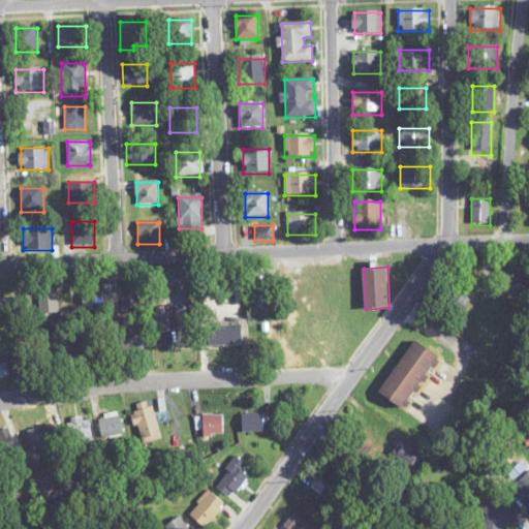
[(505,274),(505,296),(525,296),(525,274),(505,274)]
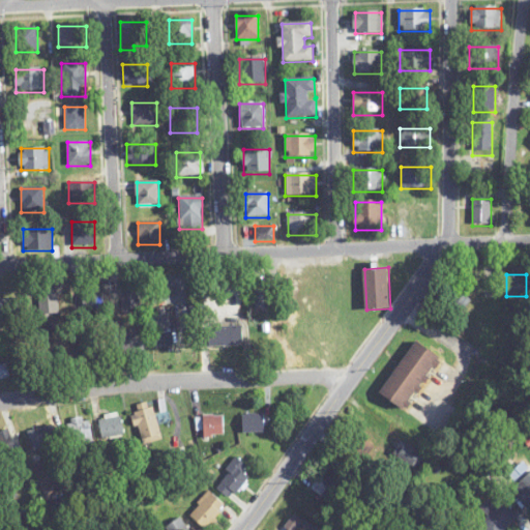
[(470,300),(455,287),(443,299),(458,313),(470,300)]
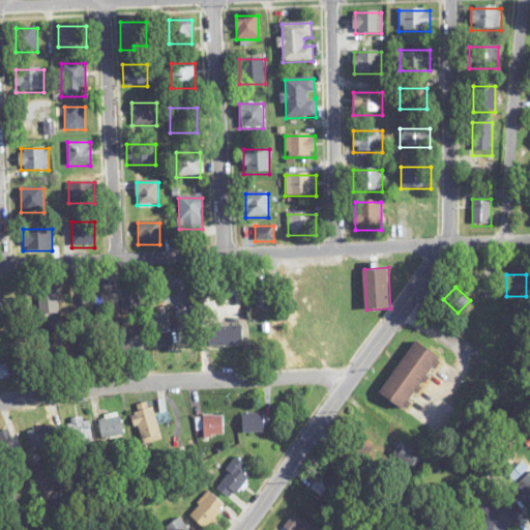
[(252,289),(253,310),(273,307),(272,288),(252,289)]
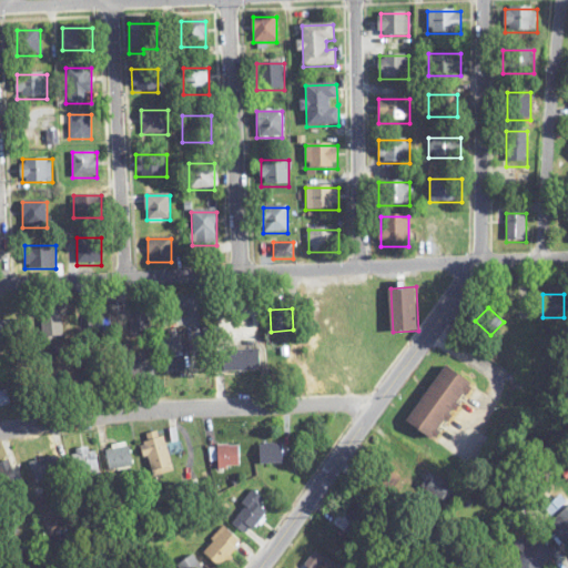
[(129,335),(150,335),(150,310),(129,310),(129,335)]
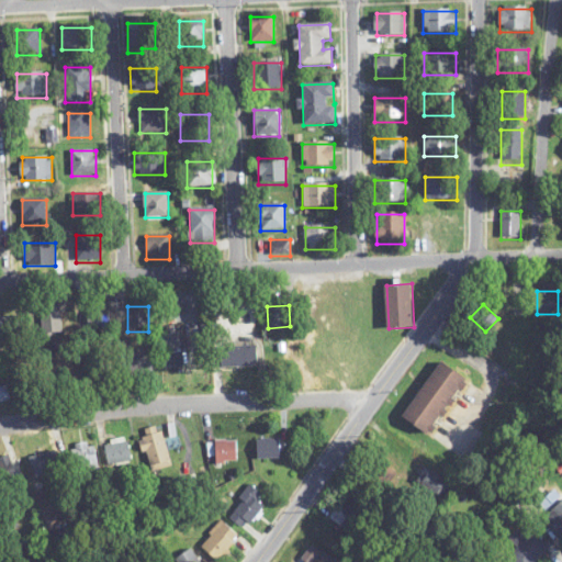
[(87,326),(109,326),(109,310),(87,310),(87,326)]
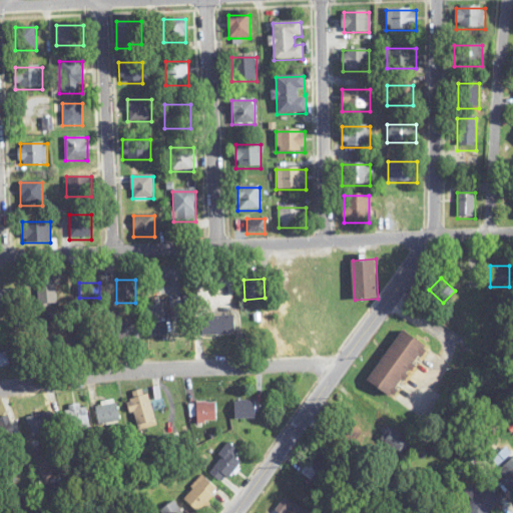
[(55,306),(55,285),(37,285),(37,306),(55,306)]
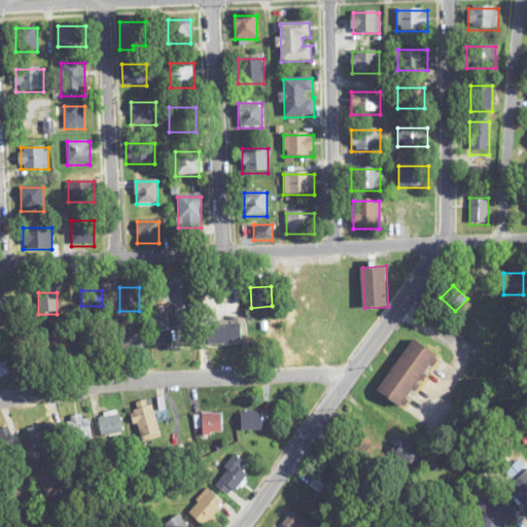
[(0,299),(0,316),(20,314),(18,297),(0,299)]
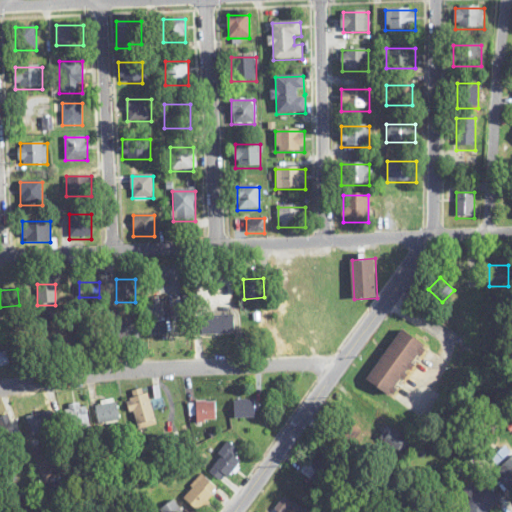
[(166,298),(150,298),(150,319),(166,319),(166,298)]
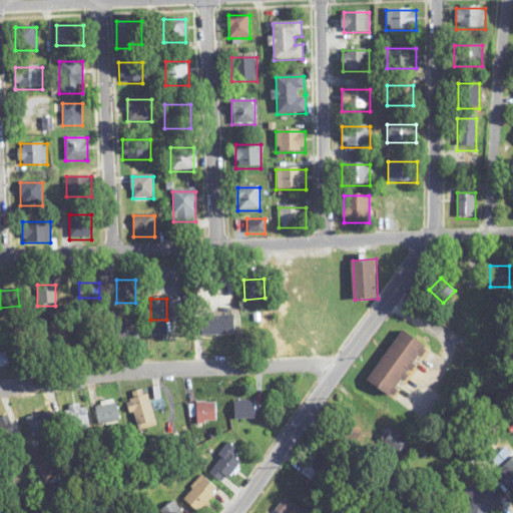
[(200,315),(200,335),(234,335),(234,315),(200,315)]
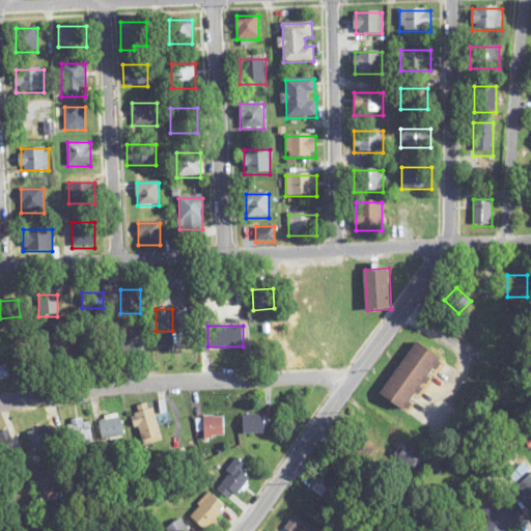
[(144,351),(143,332),(122,332),(122,351),(144,351)]
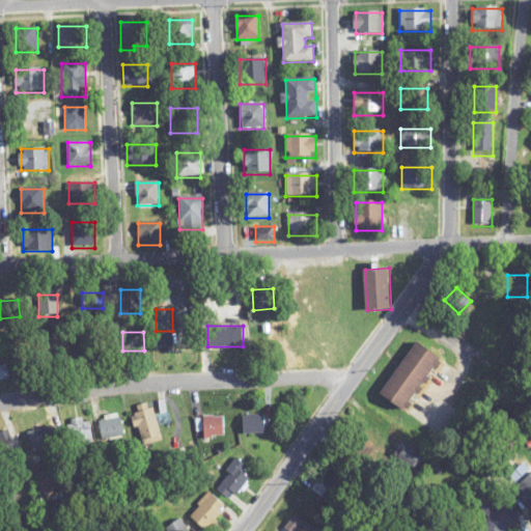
[(382,396),(407,413),(443,357),(418,341),(382,396)]
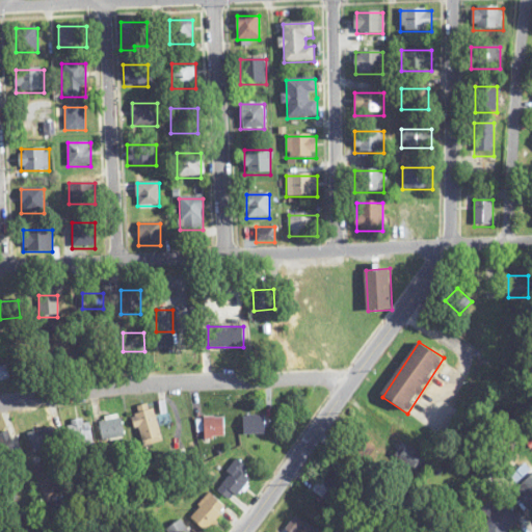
[(0,381),(9,380),(7,366),(0,367),(0,381)]
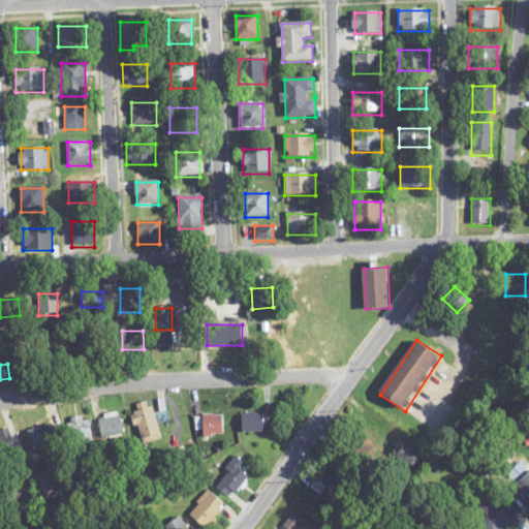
[(141,410),(133,412),(144,445),(162,439),(150,402),(138,405),(141,410)]
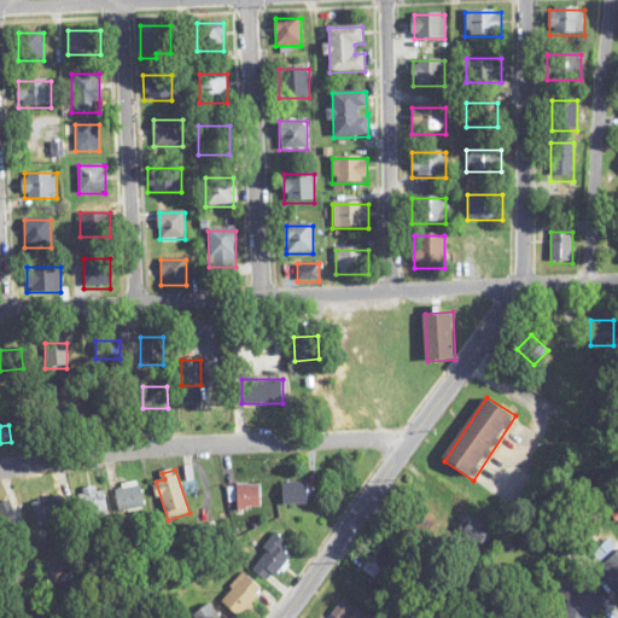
[(283,505),(309,505),(309,483),(283,483),(283,505)]
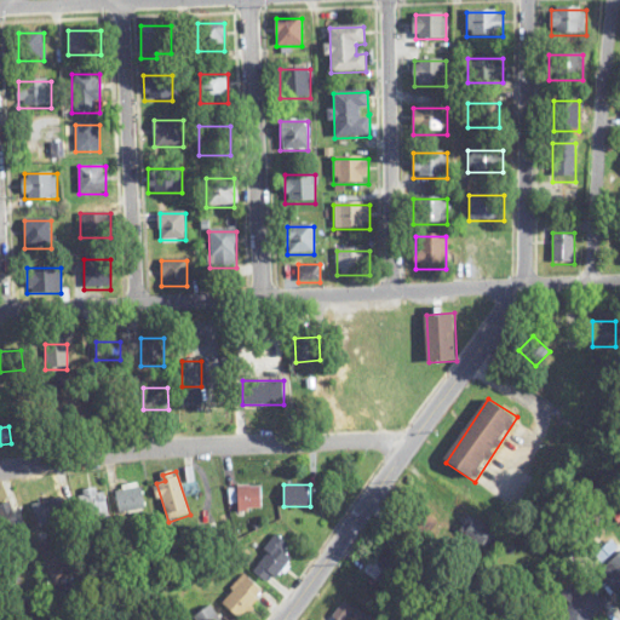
[(116,491),(121,515),(145,510),(141,486),(116,491)]
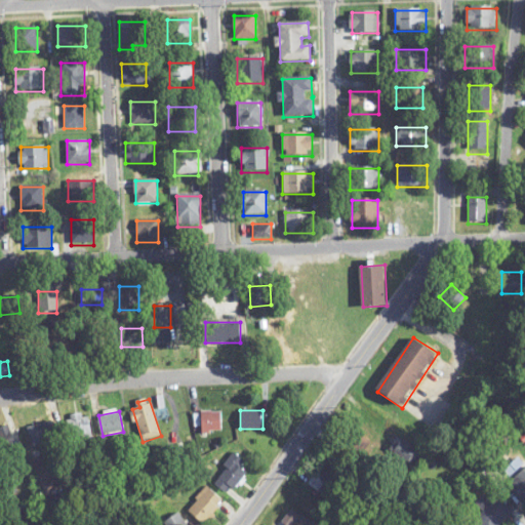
[(202,412),(202,432),(223,432),(223,412),(202,412)]
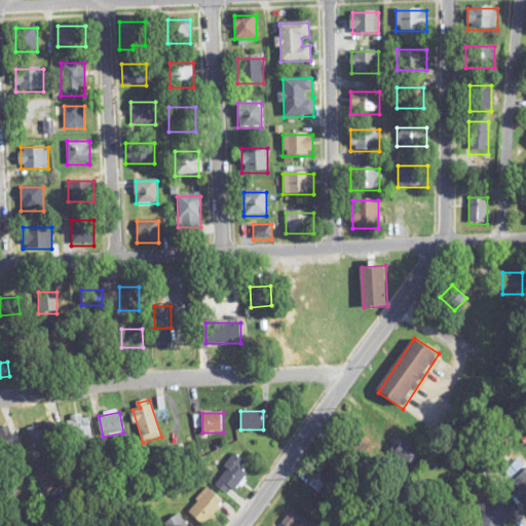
[(71,443),(92,440),(88,415),(67,418),(71,443)]
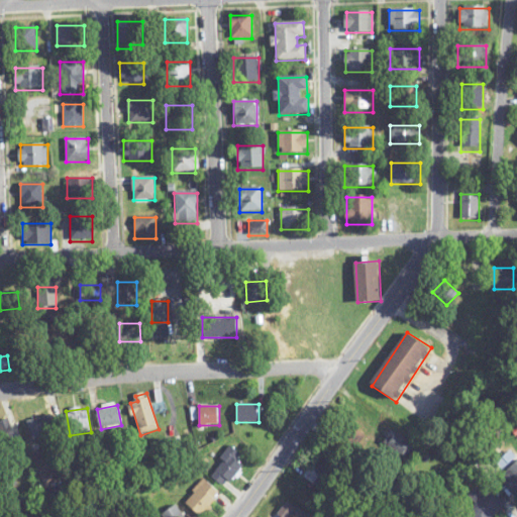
[(27,421),(32,440),(57,433),(50,414),(27,421)]
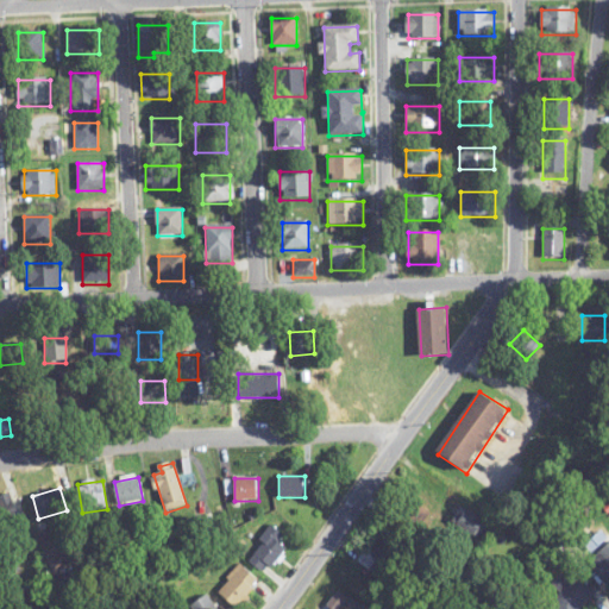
[(0,501),(0,525),(19,515),(10,497),(0,501)]
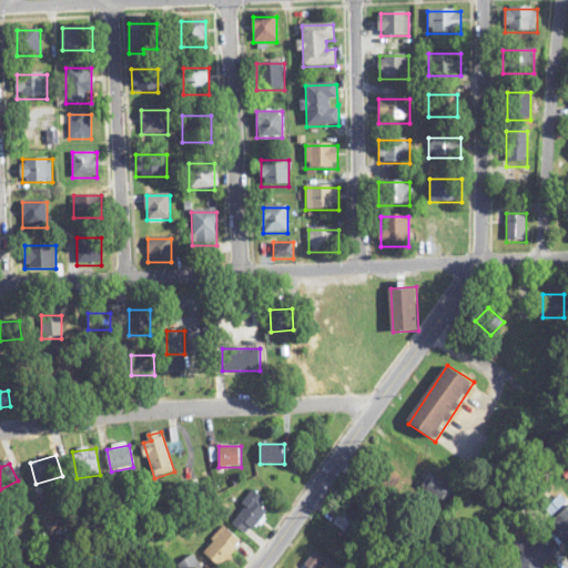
[(567,508),(549,523),(564,544),(567,540),(567,508)]
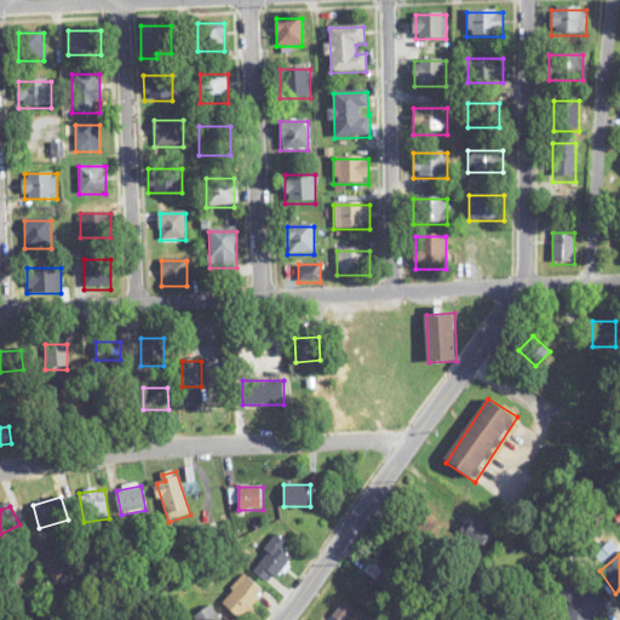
[(235,616),(264,600),(251,578),(222,595),(235,616)]
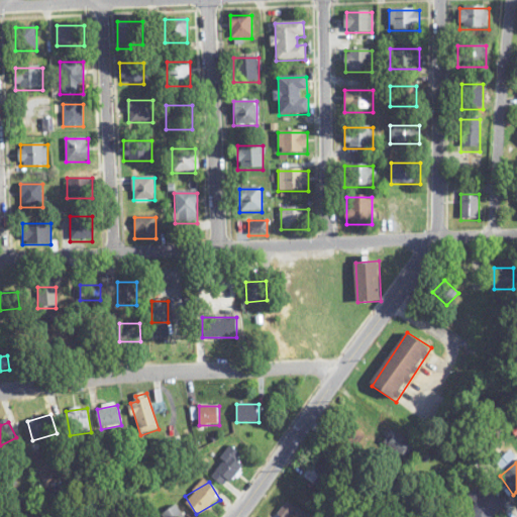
[(492,516),(504,505),(488,491),(467,514),(469,516),(492,516)]
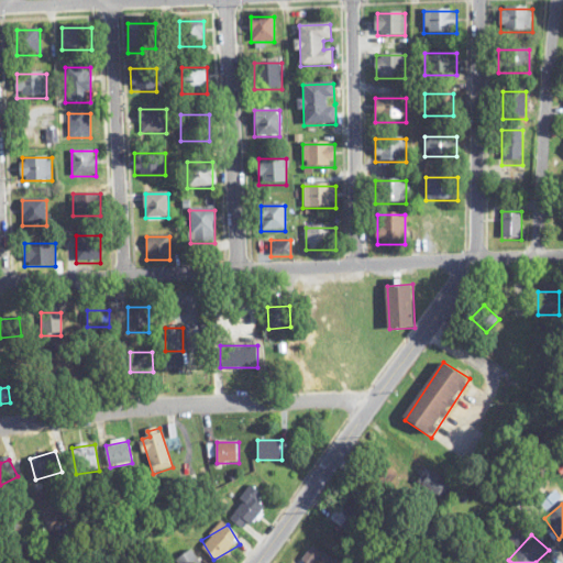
[(304,562),(337,562),(311,548),(302,562),(304,562)]
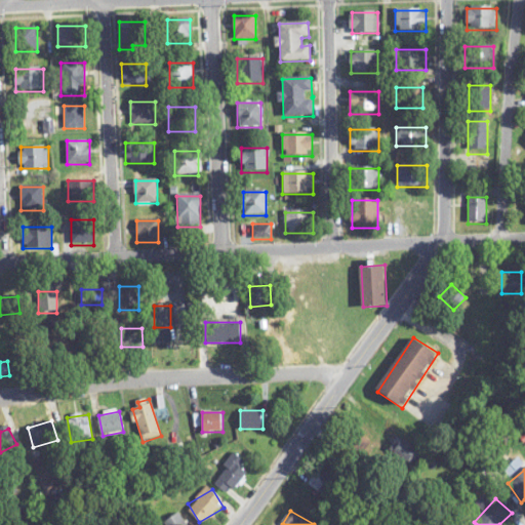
[(162,524),(187,524),(177,513),(163,524),(162,524)]
